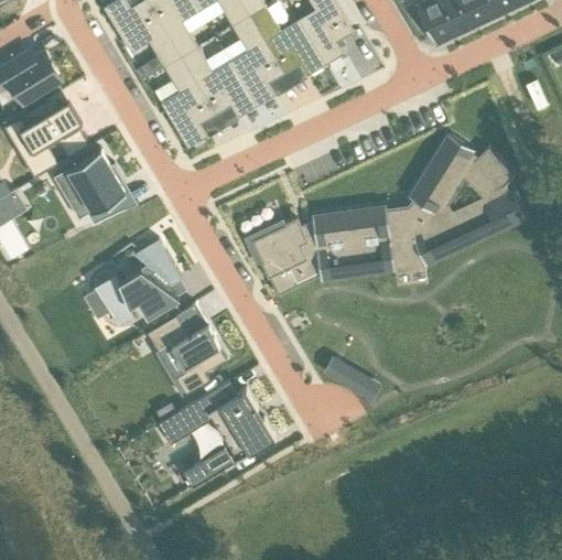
[(117,0),(103,9),(130,53),(148,43),(163,67),(180,57),(144,0),(130,9),(123,0),(117,0)]
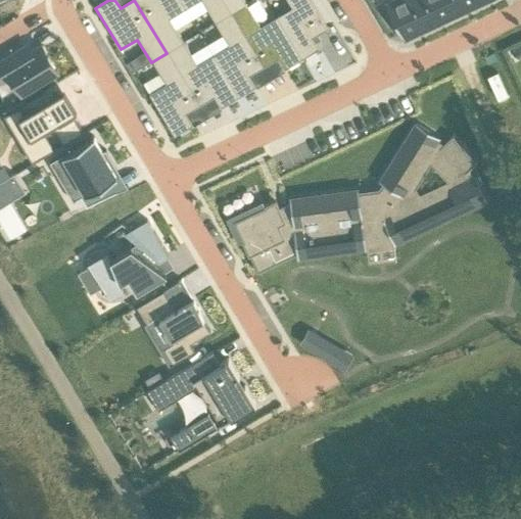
[(134,0),(167,53),(182,44),(169,20),(184,11),(177,0),(134,0)]
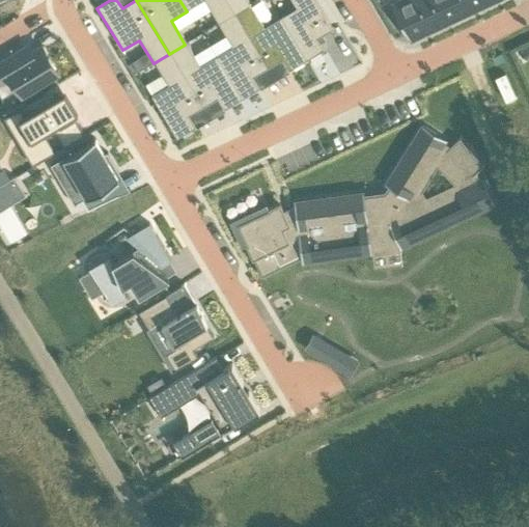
[(179,0),(187,11),(203,2),(218,25),(233,16),(223,0),(179,0)]
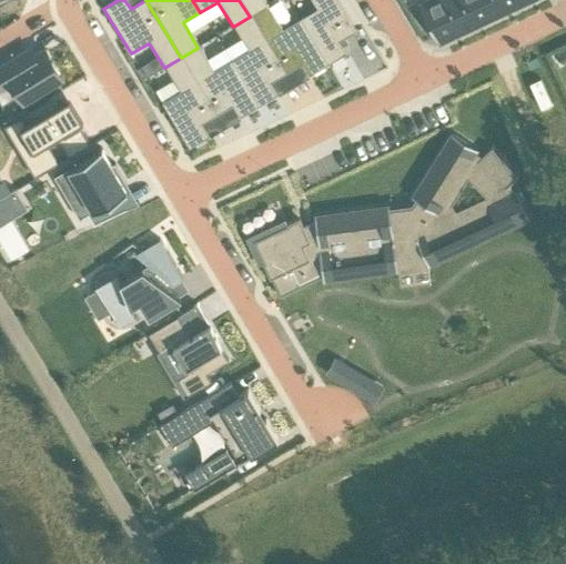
[(239,0),(250,17),(266,7),(262,0),(239,0)]
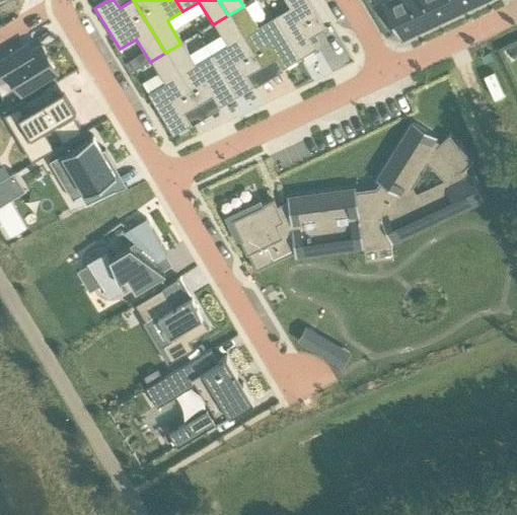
[(283,0),(289,10),(273,19),(298,61),(315,51),(311,45),(308,40),(314,37),(323,30),(304,0),(283,0)]
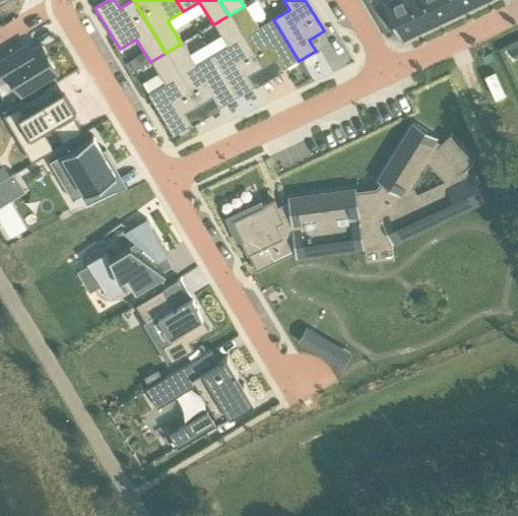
[(412,0),(397,0),(384,6),(401,42),(427,29),(412,0)]
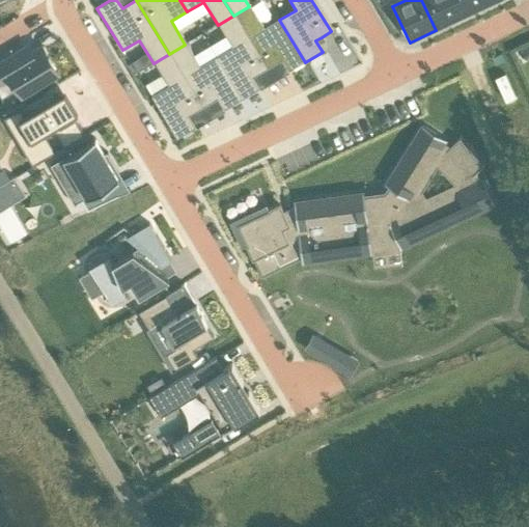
[(453,0),(421,0),(436,30),(463,18),(453,0)]
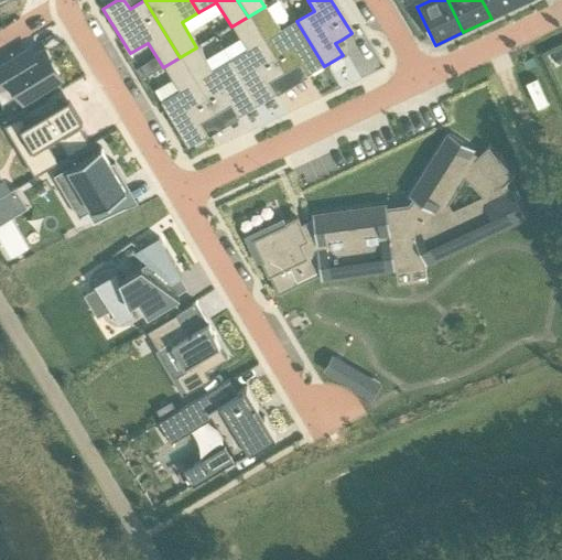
[(516,0),(482,0),(492,19),(519,6),(516,0)]
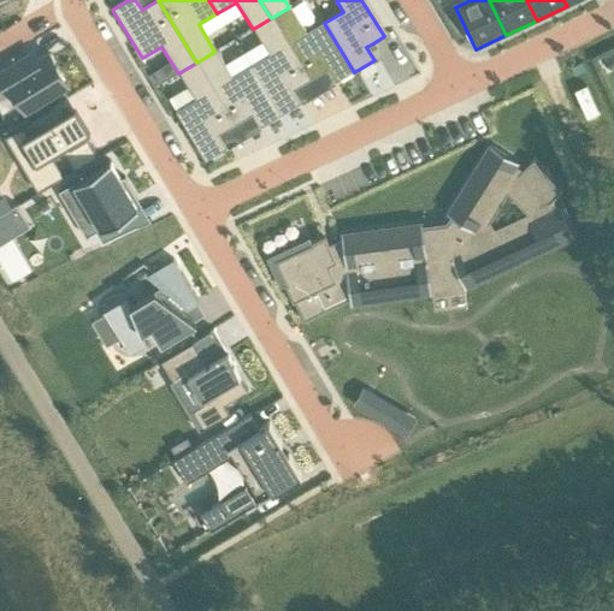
[(289,7),(271,18),(310,82),(325,71),(334,84),(354,72),(324,23),(306,35),(289,7)]
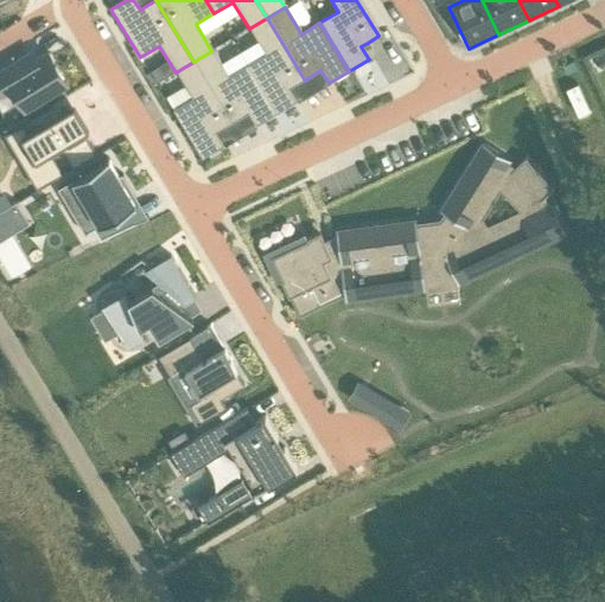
[(266,56),(247,68),(275,115),(295,103),(288,90),(305,81),(267,18),(249,29),(266,56)]
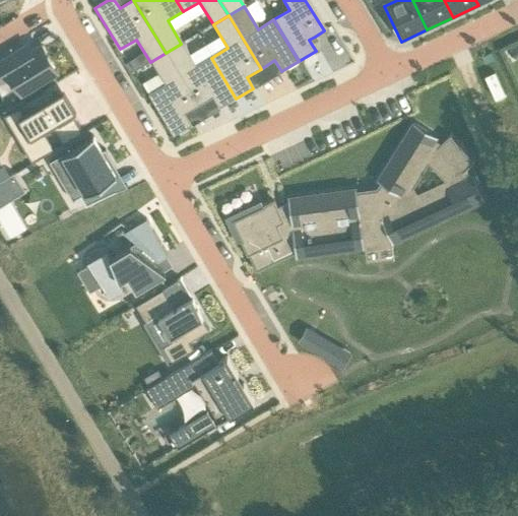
[(181,44),(166,53),(198,107),(212,98),(218,109),(236,99),(211,58),(195,67),(181,44)]
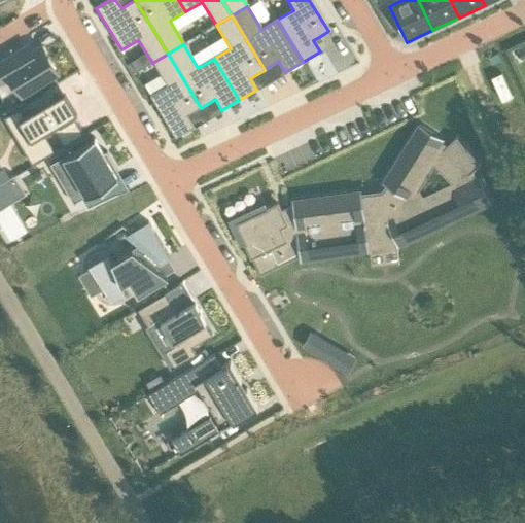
[(26,49),(0,65),(0,85),(10,79),(15,88),(13,89),(20,100),(36,90),(35,88),(56,75),(40,49),(30,56),(26,49)]
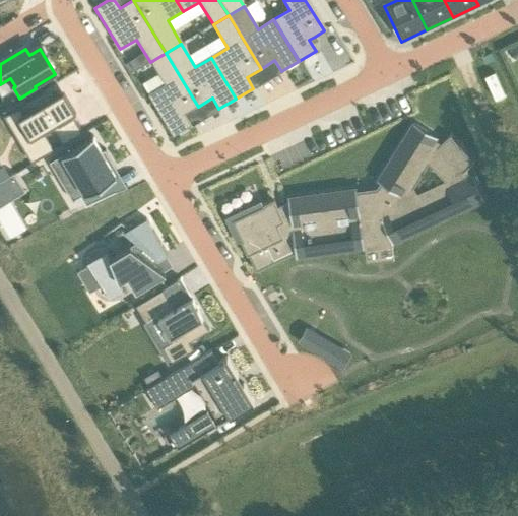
[(165,85),(147,95),(173,137),(190,126),(184,115),(198,107),(166,53),(150,62),(165,85)]
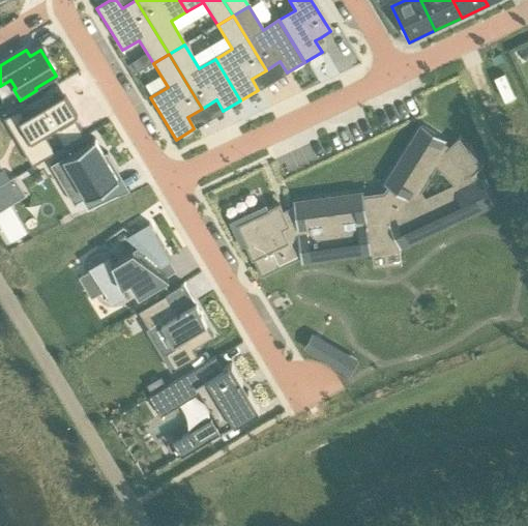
[(126,68),(132,77),(136,75),(136,74),(130,65),(126,68)]
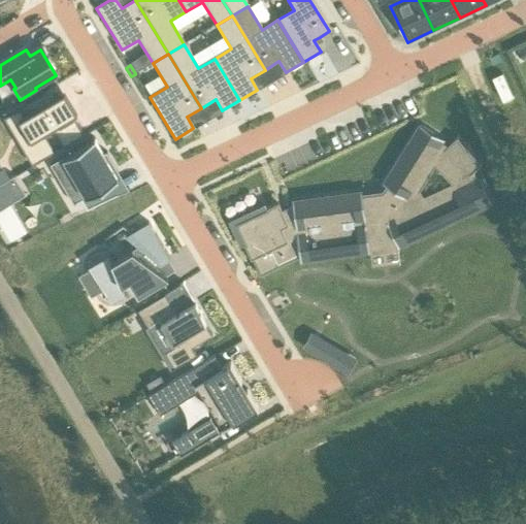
[(492,80),(502,103),(511,99),(501,76),(492,80)]
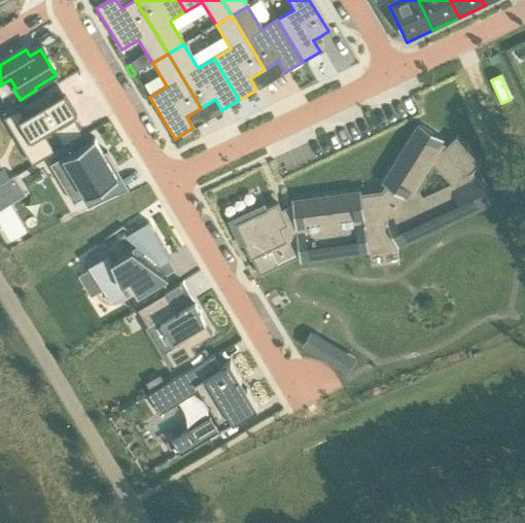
[(59,96),(16,120),(28,140),(19,145),(31,167),(82,136),(59,96)]
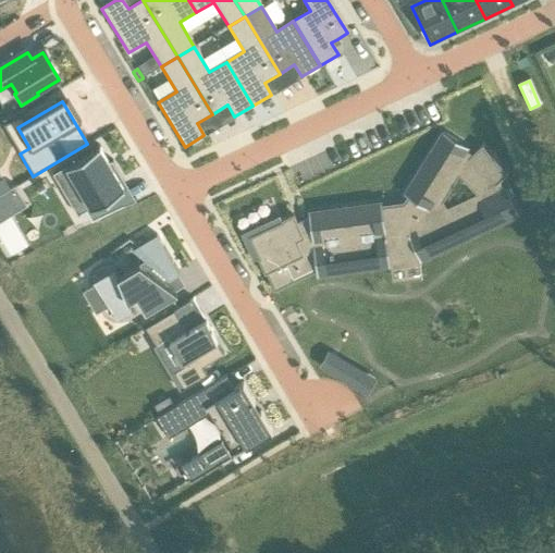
[(312,213),(313,225),(305,230),(298,216),(253,237),(270,275),(271,274),(280,292),(320,272),(321,278),(395,267),(394,265),(422,260),(423,262),(522,214),(509,187),(505,189),(502,182),(510,174),(483,146),(475,155),(469,151),(471,148),(445,132),(406,195),(411,198),(408,204),(386,207),(385,203),(312,213)]
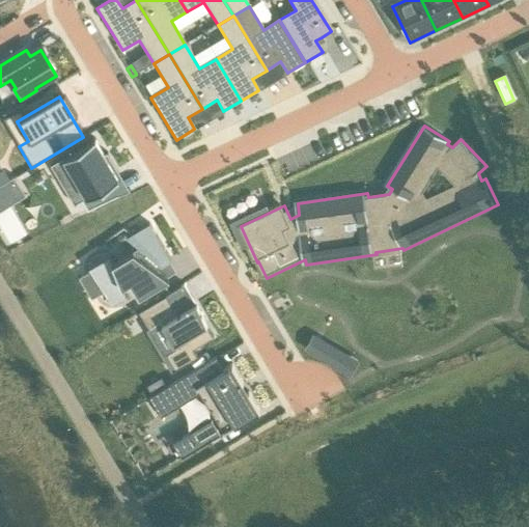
[(93,141),(62,159),(63,161),(76,182),(65,189),(75,205),(76,206),(81,203),(86,213),(118,198),(111,187),(118,182),(113,174),(104,158),(103,157),(94,142),(93,141)]
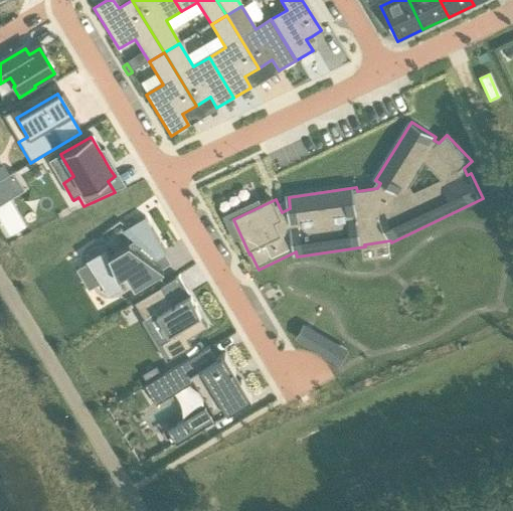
[(0,199),(11,192),(3,179),(0,181),(0,199)]
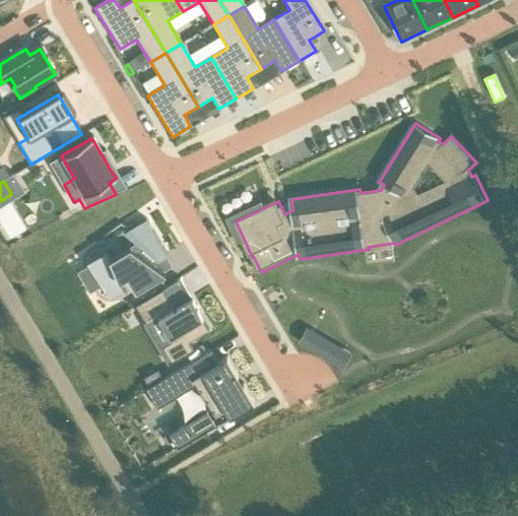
[(106,252),(86,264),(88,267),(101,287),(109,302),(122,294),(118,283),(126,278),(135,293),(159,277),(158,275),(152,265),(151,264),(155,261),(157,262),(165,257),(167,256),(145,221),(122,235),(135,245),(130,248),(129,247),(109,259),(106,252)]
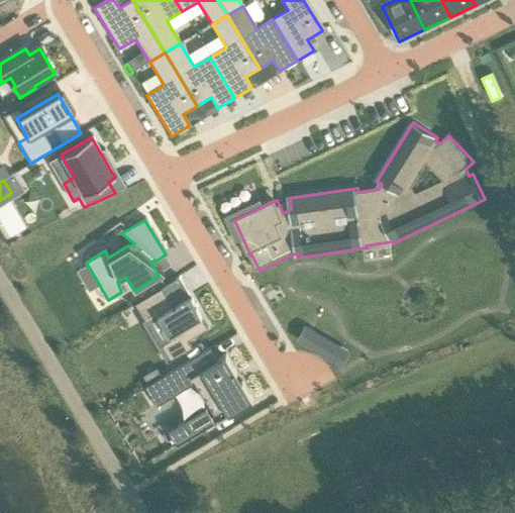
[(161,290),(134,306),(143,321),(144,322),(156,316),(171,340),(161,346),(169,361),(170,362),(191,349),(187,341),(206,330),(200,318),(191,297),(190,297),(187,299),(172,308),(161,290)]
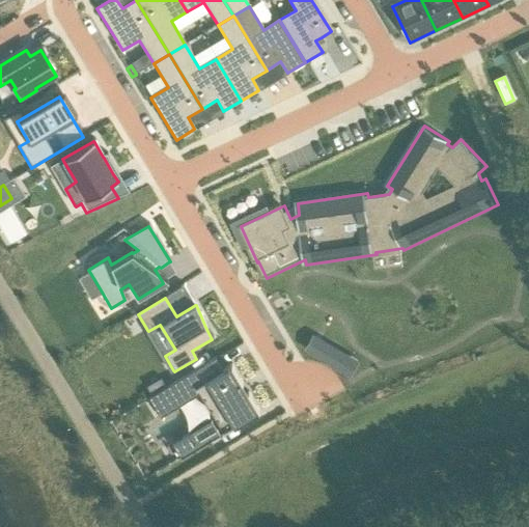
[(338,371),(345,358),(311,338),(304,351),(338,371)]
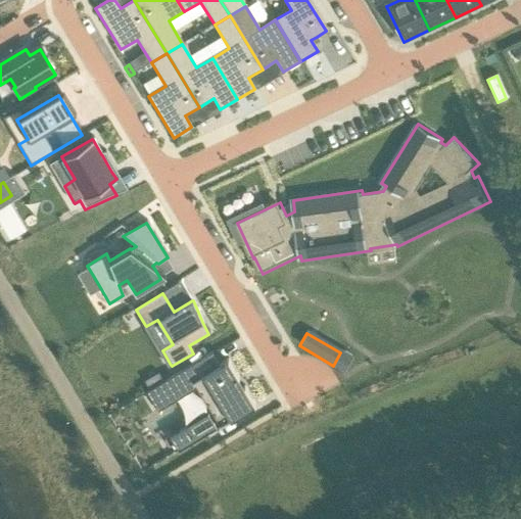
[(148,392),(146,393),(157,412),(196,389),(219,428),(254,407),(244,388),(241,390),(235,381),(238,379),(228,362),(219,367),(211,355),(162,383),(148,392)]
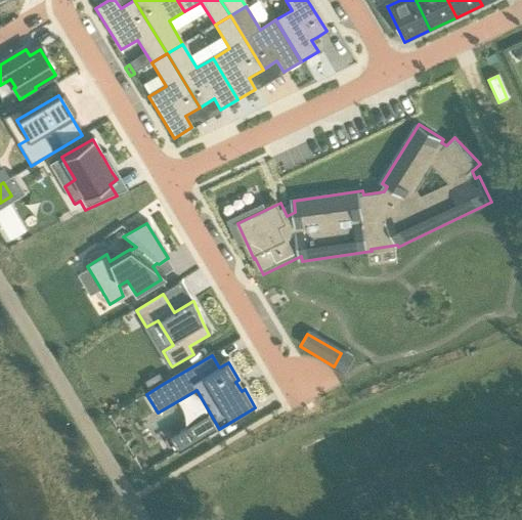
[(142,384),(148,393),(163,384),(158,376),(142,384)]
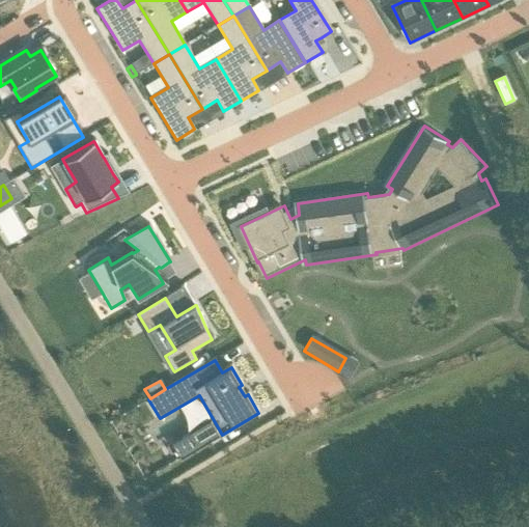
[(196,450),(188,436),(172,446),(181,460),(196,450)]
